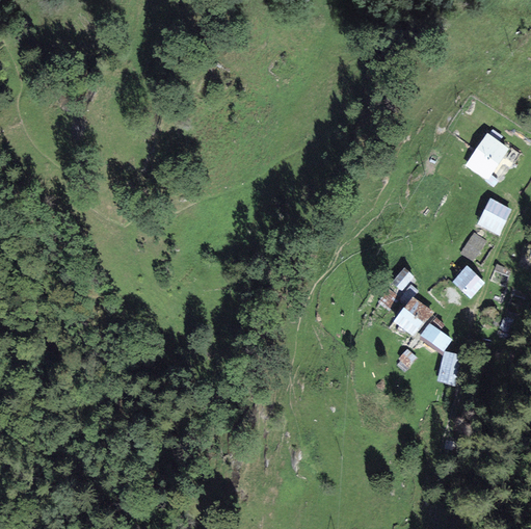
[(497,158),(506,146),(487,132),(467,161),(485,175),(494,163),(497,158)]
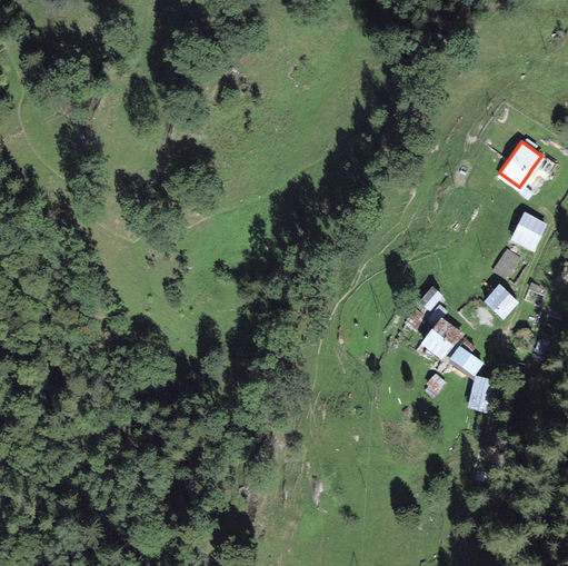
[(538,232),(544,221),(525,211),(512,236),(532,245),(538,232)]
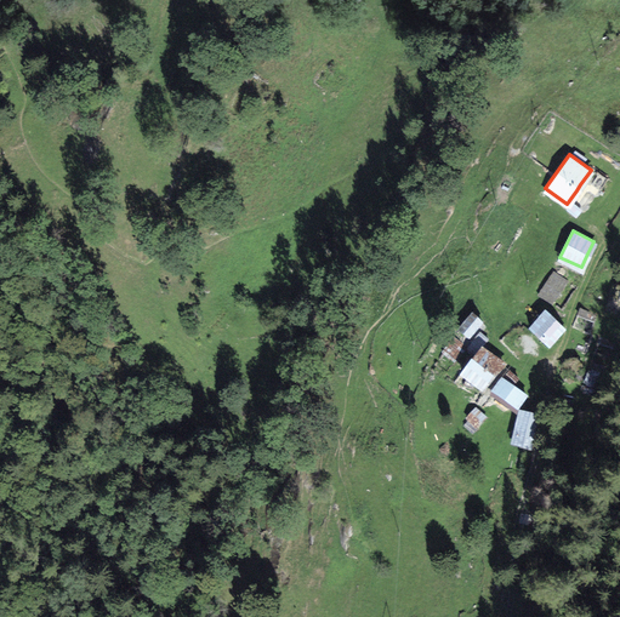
[(566,276),(553,269),(539,291),(551,298),(566,276)]
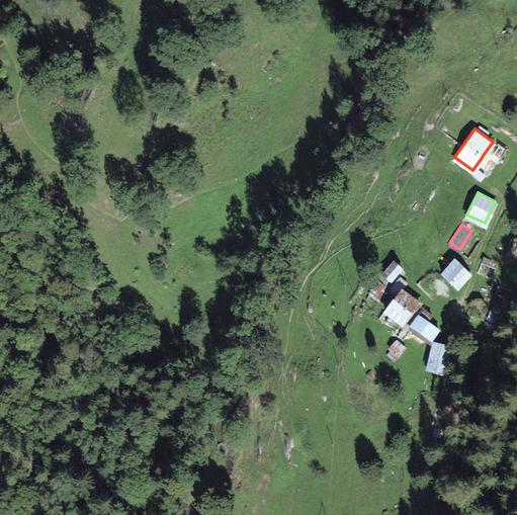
[(497,261),(485,256),(479,269),(491,274),(497,261)]
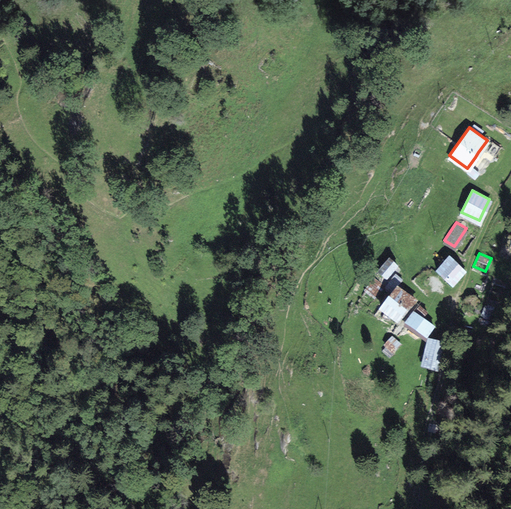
[(465,269),(449,255),(436,269),(452,283),(460,274),(465,269)]
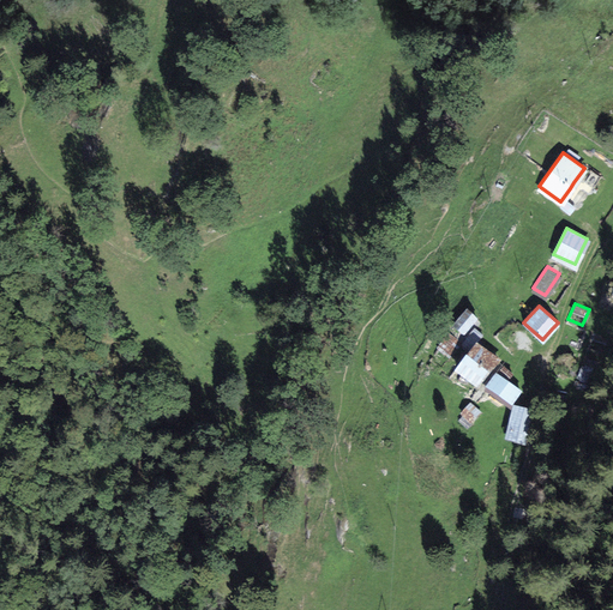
[(476,316),(467,308),(454,322),(464,331),(476,316)]
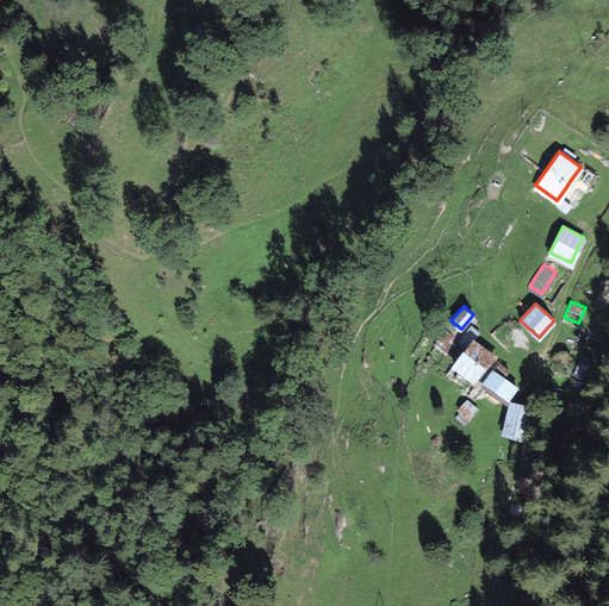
[(486,361),(492,354),(472,339),(453,364),(472,380),(486,361)]
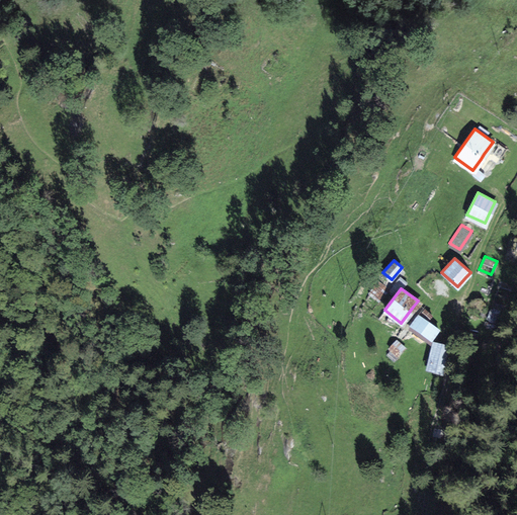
[(439,328),(418,314),(416,317),(411,324),(415,327),(413,329),(429,341),(439,328)]
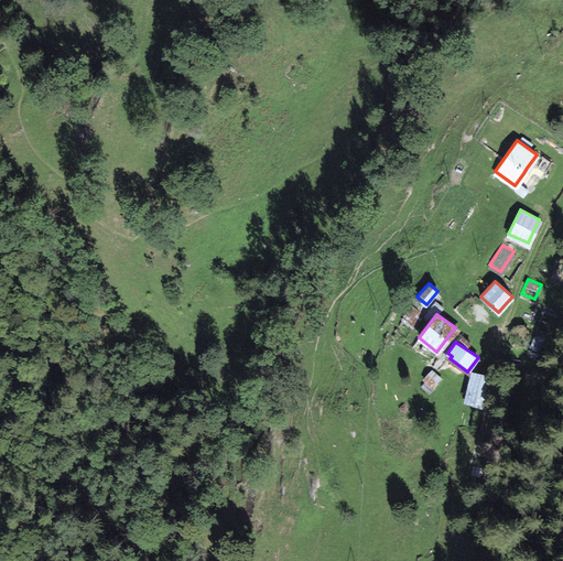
[(440,376),(431,368),(423,377),(425,379),(422,384),(428,389),(440,376)]
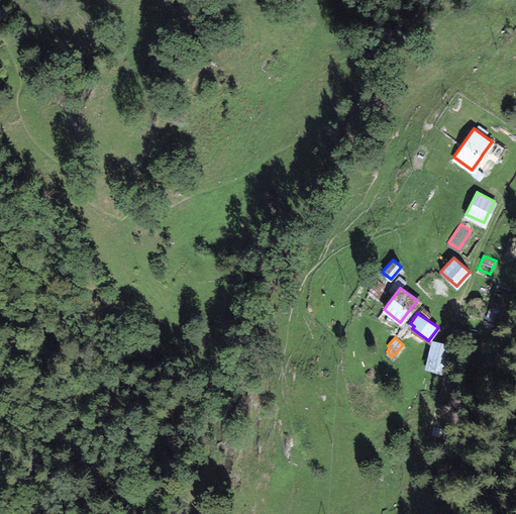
[(447,344),(432,340),(426,368),(441,372),(444,357),(447,344)]
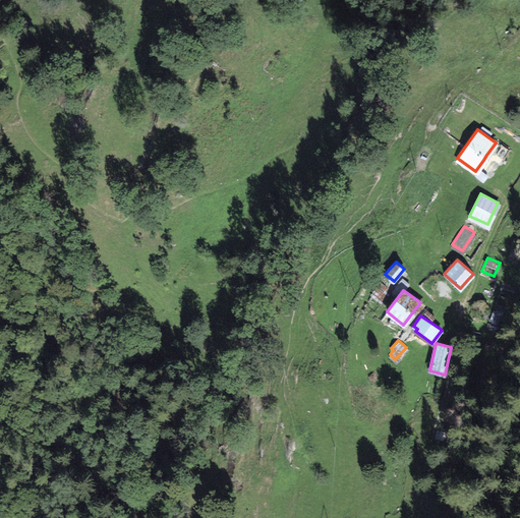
All buildings are outlined.
